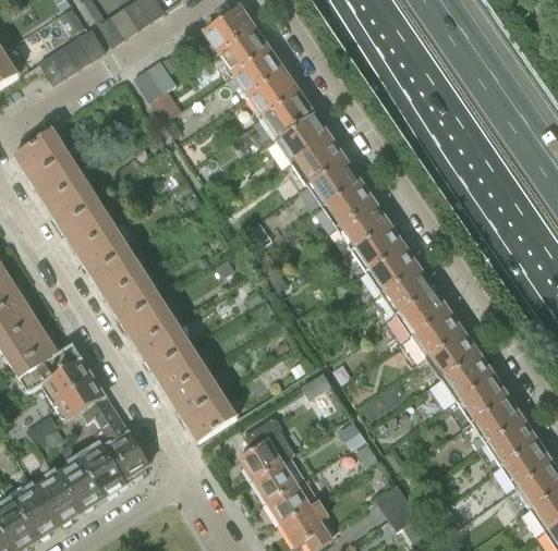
[(105,17),(94,0),(82,0),(97,23),(105,17)]
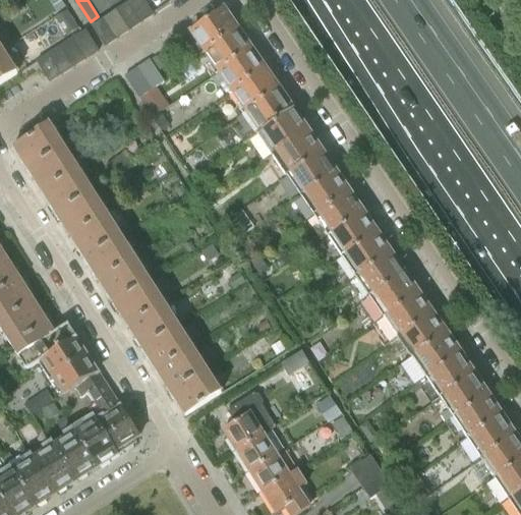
[(123,0),(115,5),(129,25),(141,17),(130,0),(123,0)]
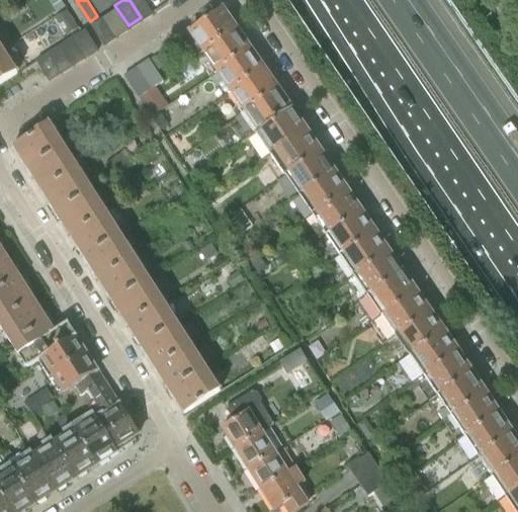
[(152,10),(146,0),(130,0),(141,17),(152,10)]
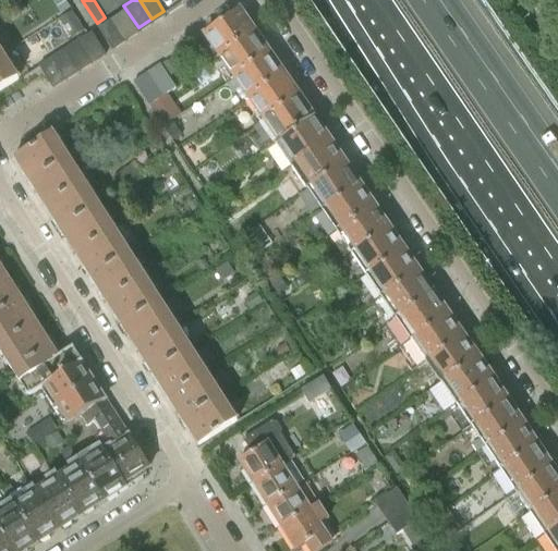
[(203,29),(218,52),(255,27),(240,4),(203,29)]
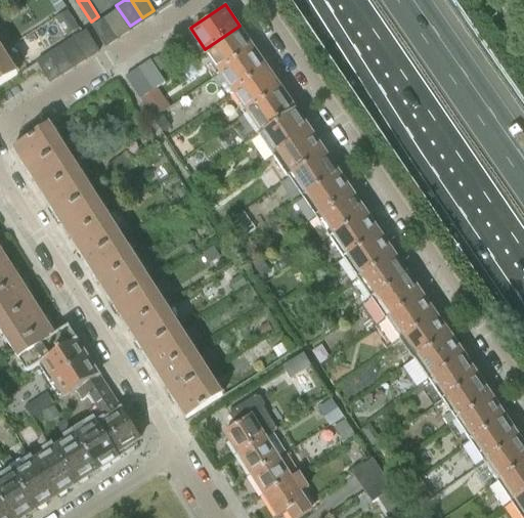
[(130,26),(116,5),(104,12),(118,34),(130,26)]
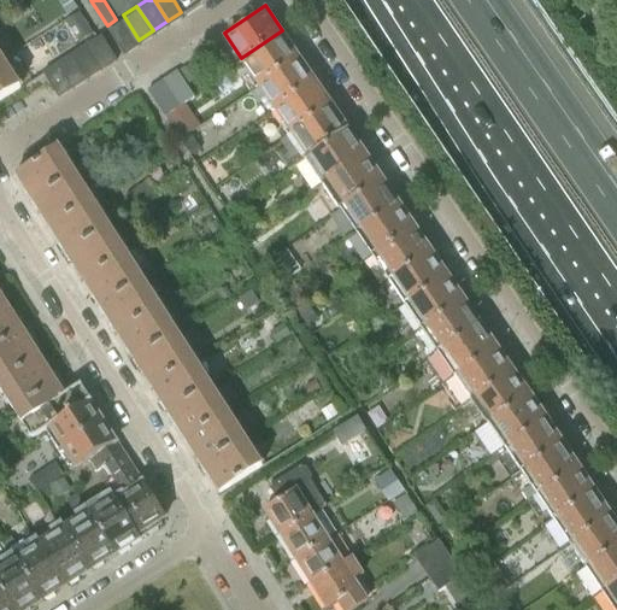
[(123,15),(116,19),(107,25),(123,50),(139,40),(123,15)]
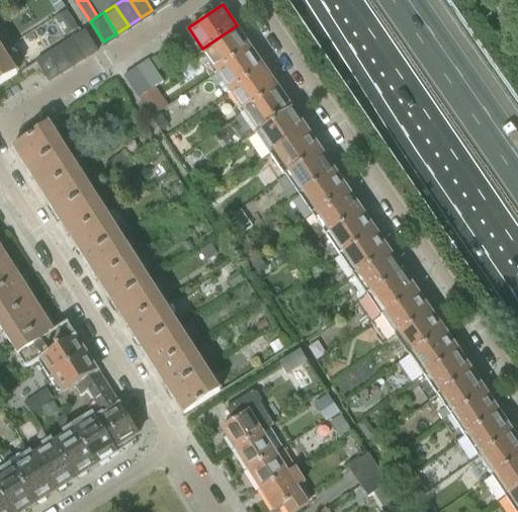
[(84,25),(72,32),(85,54),(97,46),(84,25)]
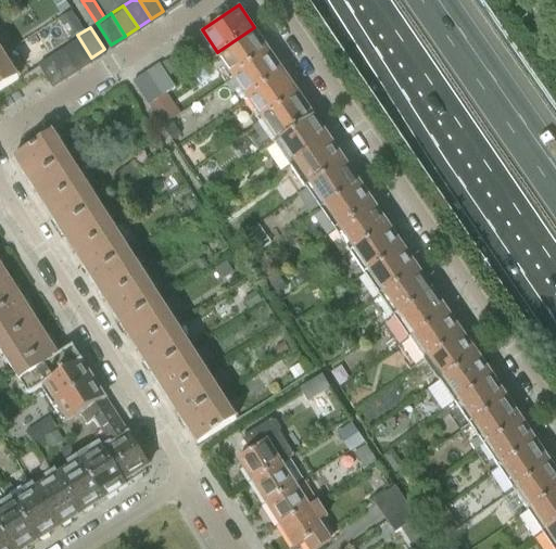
[(254,27),(217,52),(231,73),(268,48),(254,27)]
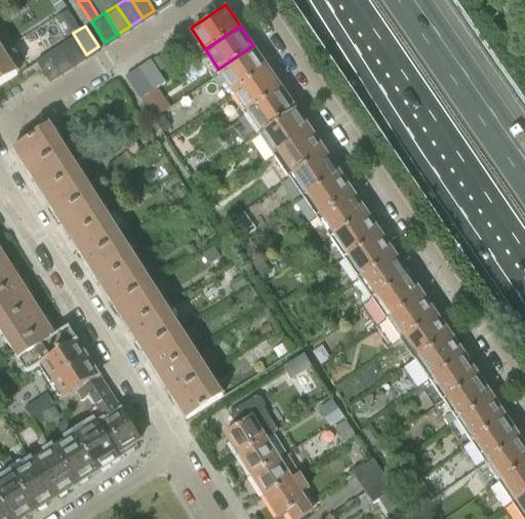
[(73,33),(61,41),(74,62),(86,54),(73,33)]
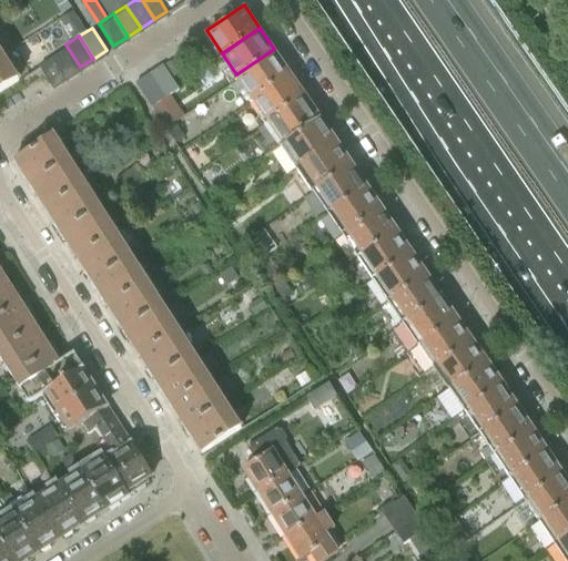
[(0,44),(0,84),(18,73),(0,44)]
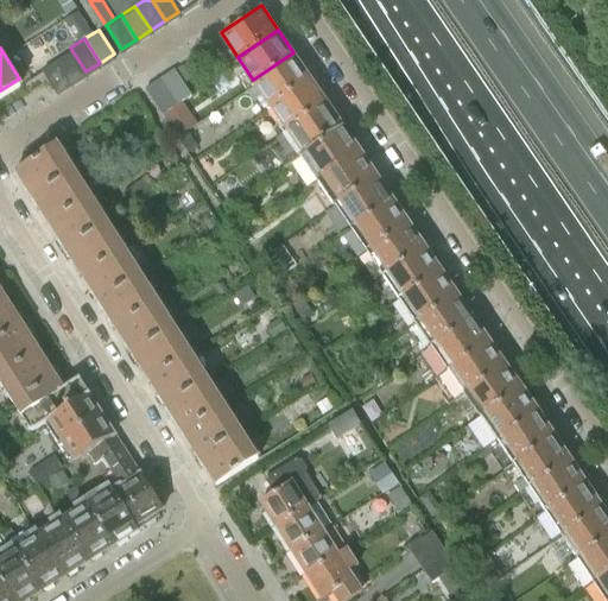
[(86,71),(70,48),(56,57),(71,81),(86,71)]
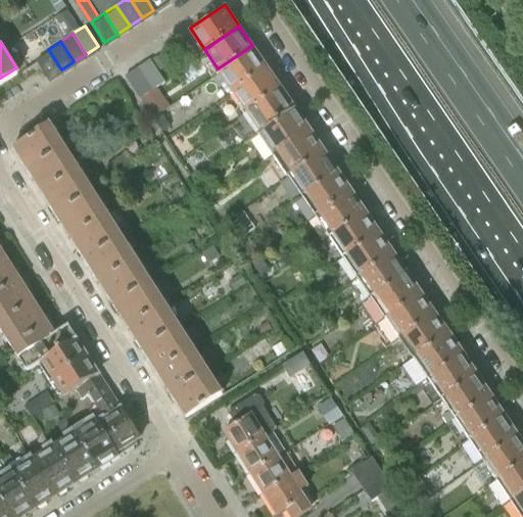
[(252,45),(218,68),(232,89),(267,65),(252,45)]
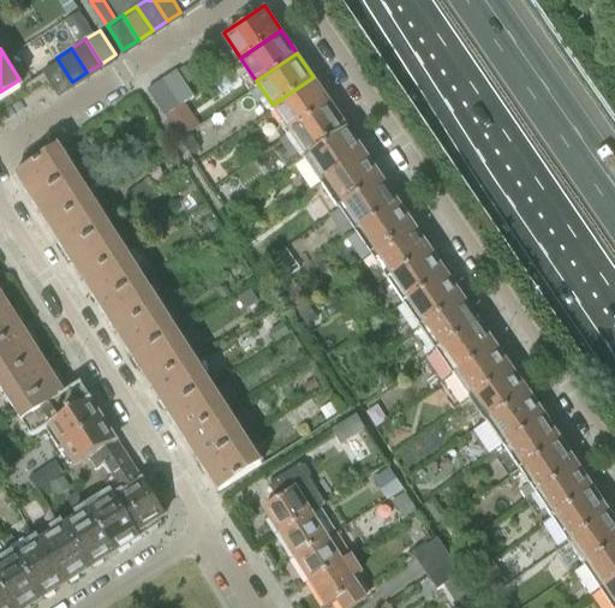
[(57,91),(72,82),(57,58),(42,66),(57,91)]
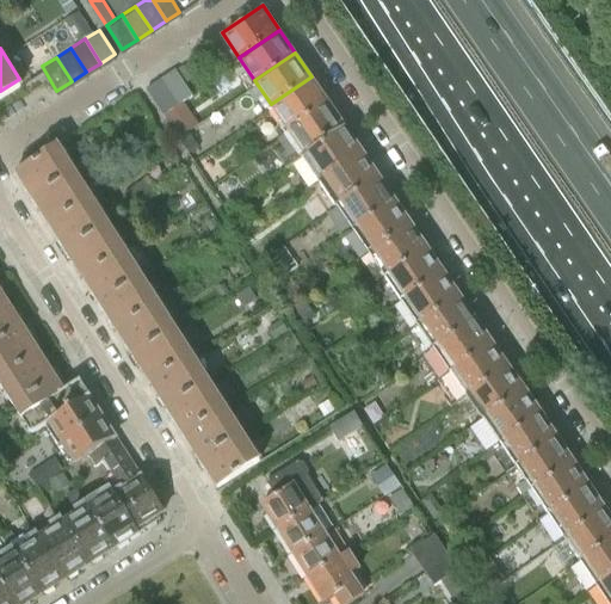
[(199,84),(183,59),(159,74),(176,100),(191,90),(199,84)]
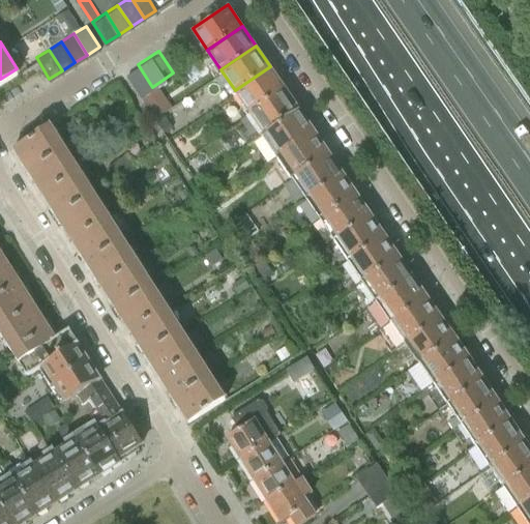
[(152,87),(138,64),(126,73),(141,94),(149,89),(152,87)]
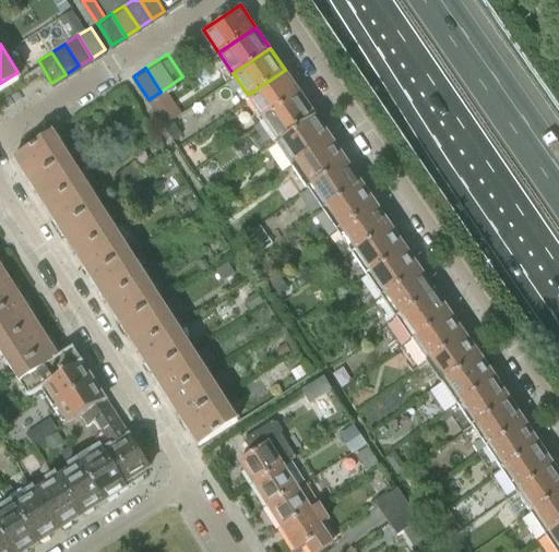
[(285,70),(248,95),(262,117),(300,91),(285,70)]
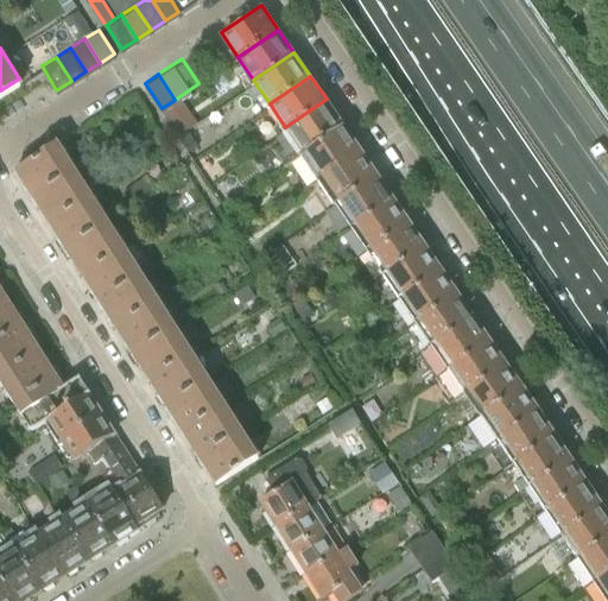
[(327,99),(285,127),(302,152),(343,124),(327,99)]
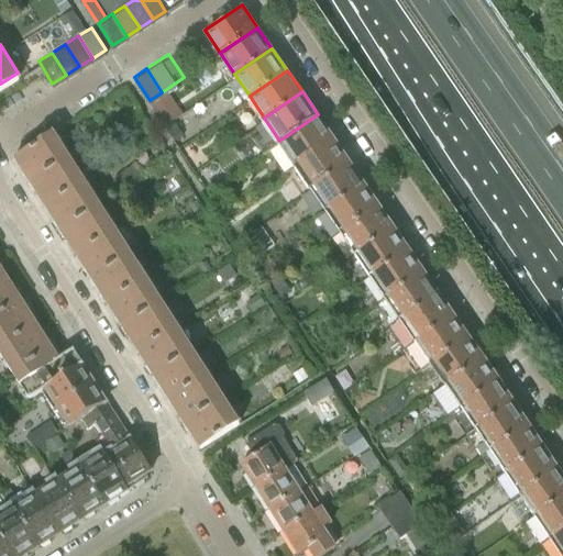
[(173,115),(163,100),(158,95),(150,100),(154,107),(164,121),(173,115)]
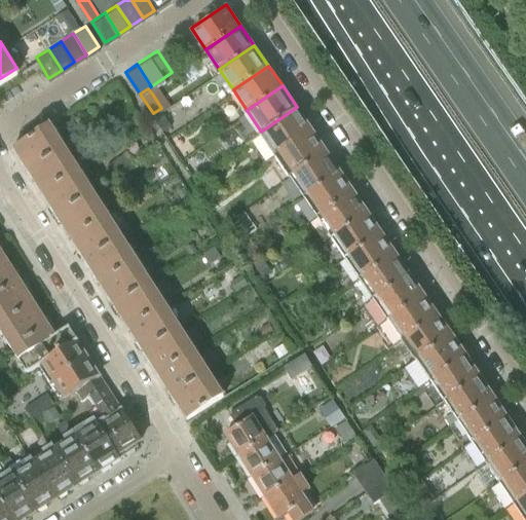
[(297,107),(261,132),(259,133),(273,154),(311,127),(306,119),(307,117),(300,107),(297,107)]
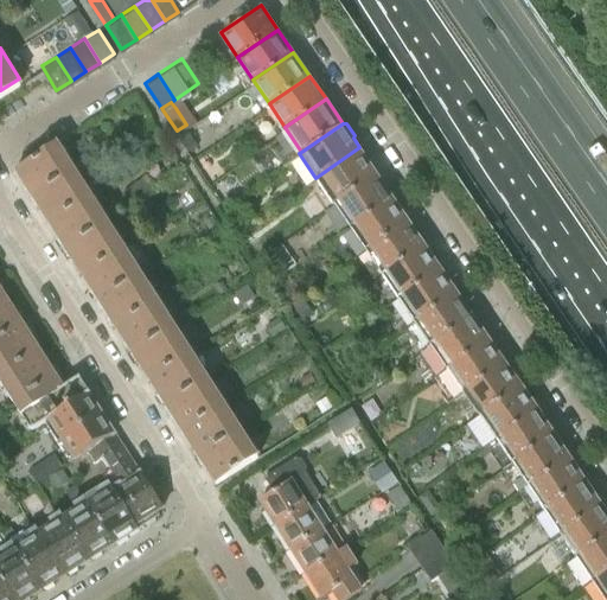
[(186,125),(177,131),(189,148),(198,142),(186,125)]
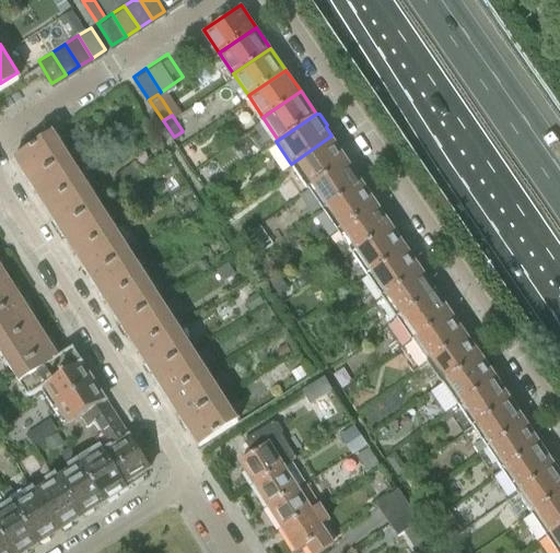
[(13,153),(45,201),(83,176),(53,128),(13,153)]
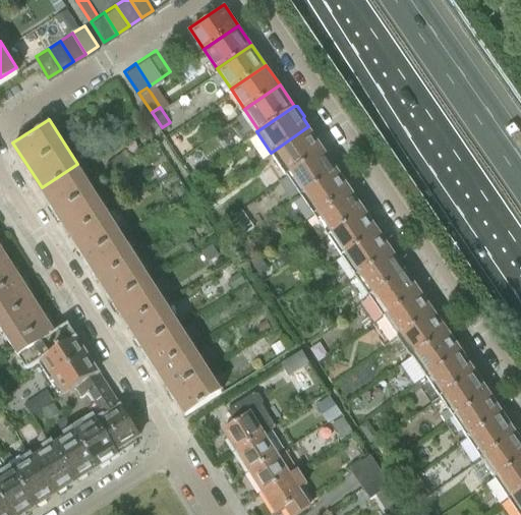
[(308,126),(271,153),(285,174),(287,173),(323,148),(317,139),(319,136),(311,127),(308,126)]
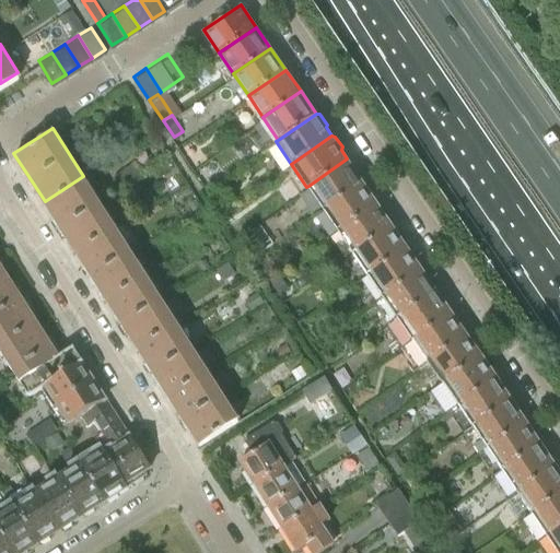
[(113,172),(121,186),(144,171),(135,156),(113,172)]
